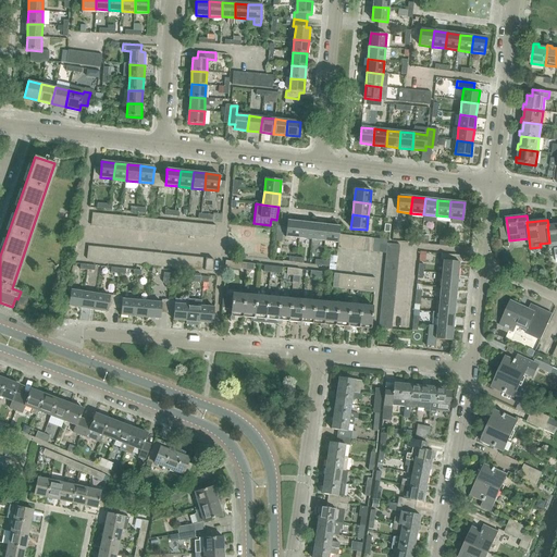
[(285,237),(299,238),(300,222),(287,221),(285,237)]
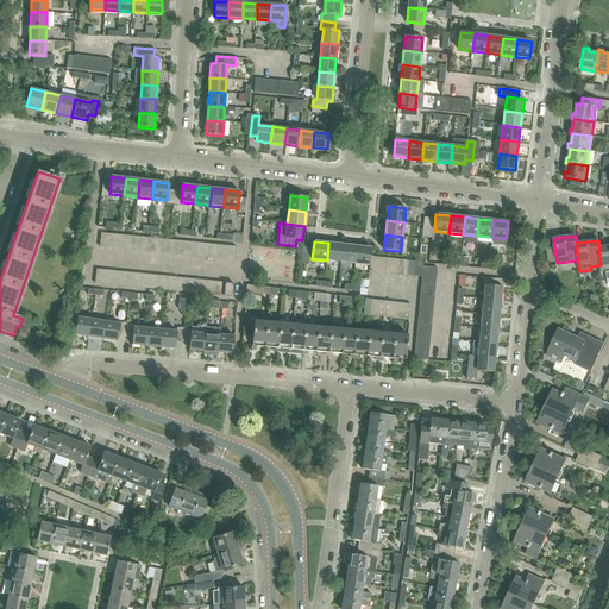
[(327,261),(341,262),(343,245),(328,243),(327,261)]
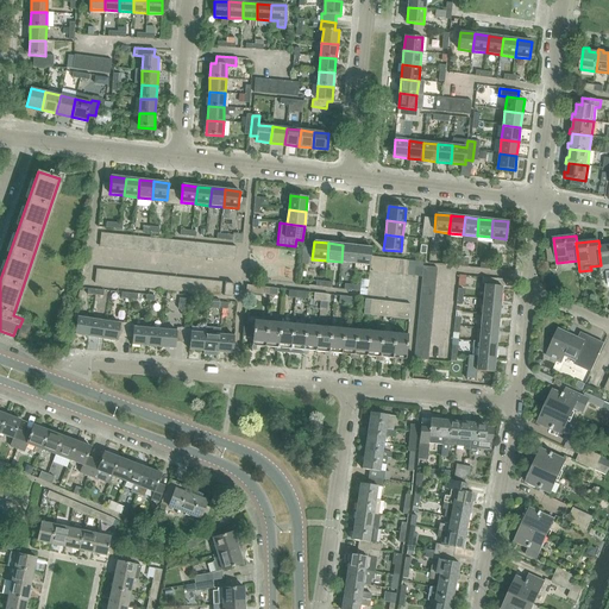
[(357,246),(343,245),(341,262),(356,264),(357,246)]
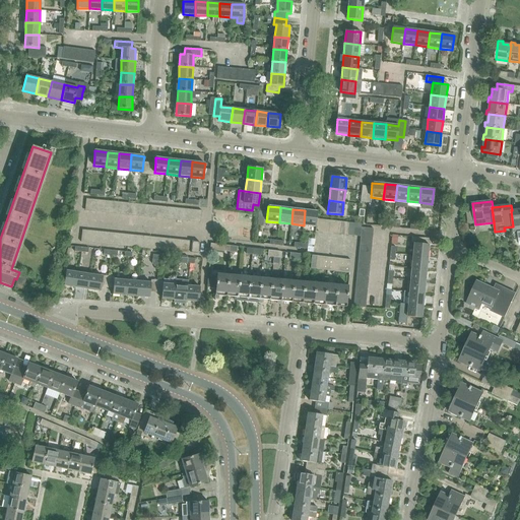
[(514,233),(519,231),(519,209),(512,210),(511,210),(513,226),(514,233)]
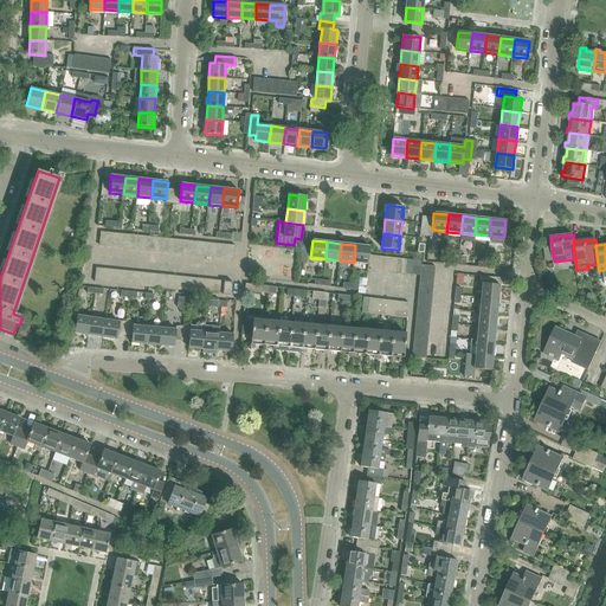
[(355,245),(354,263),(368,264),(369,256),(369,246),(355,245)]
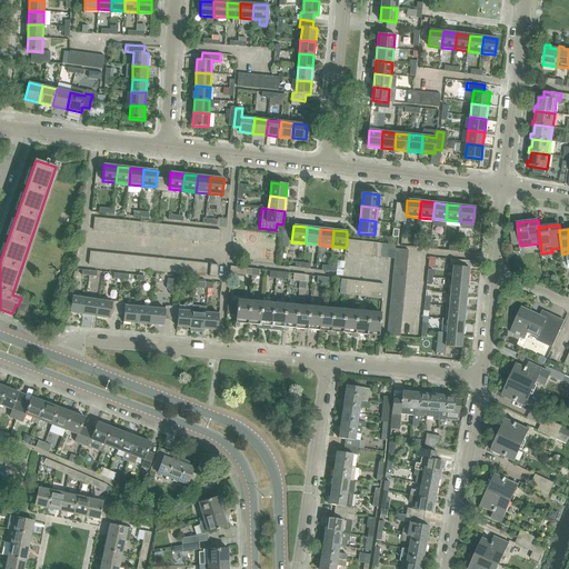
[(210,265),(209,277),(217,278),(218,266),(210,265)]
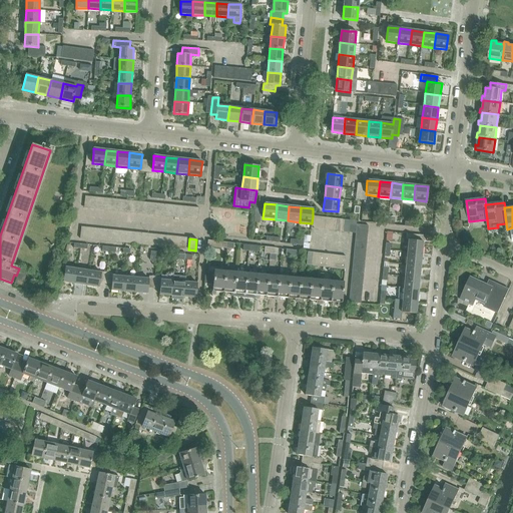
[(207,246),(227,248),(228,242),(208,240),(207,246)]
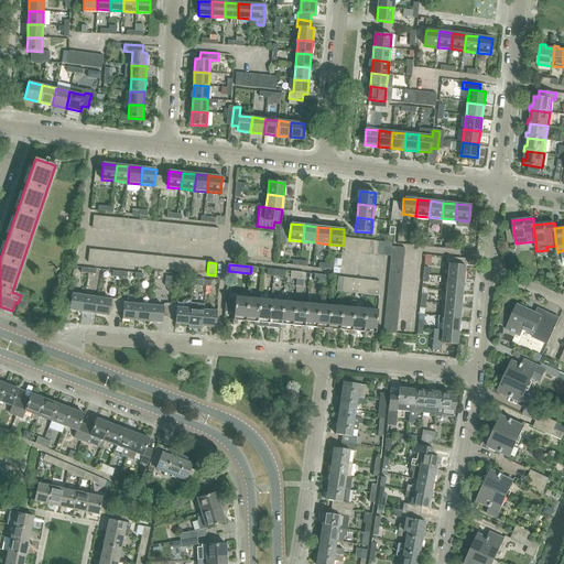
[(448,264),(447,278),(464,279),(465,266),(458,264),(448,264)]
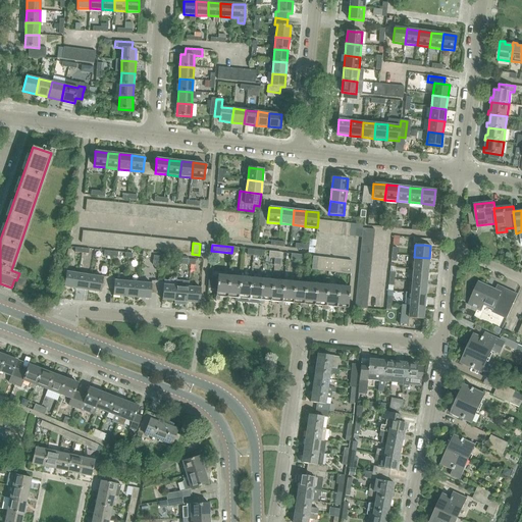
[(330,259),(319,257),(317,270),(329,272),(330,259)]
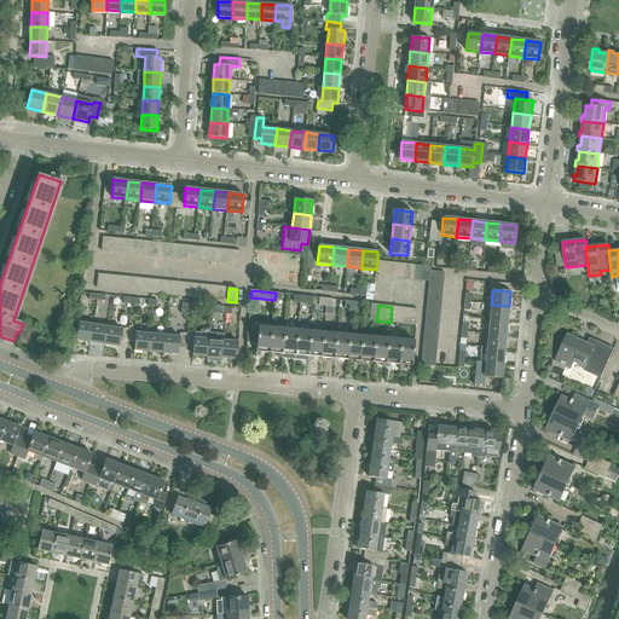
[(490,319),(508,320),(509,306),(491,305),(490,319)]
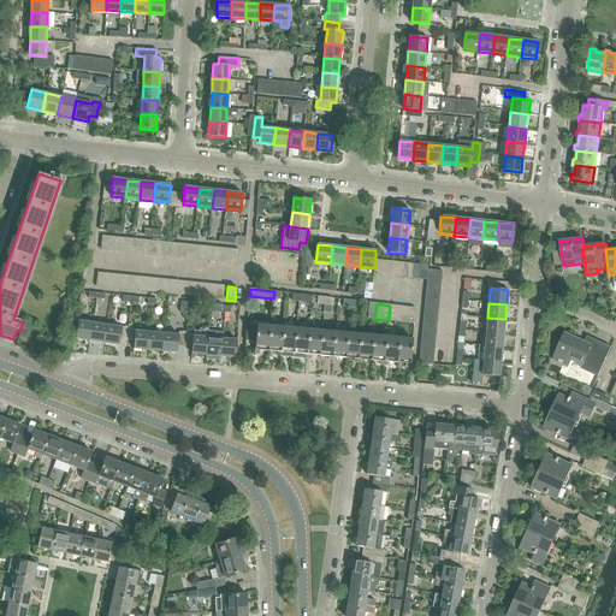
[(402,307),(390,306),(389,321),(401,323),(402,307)]
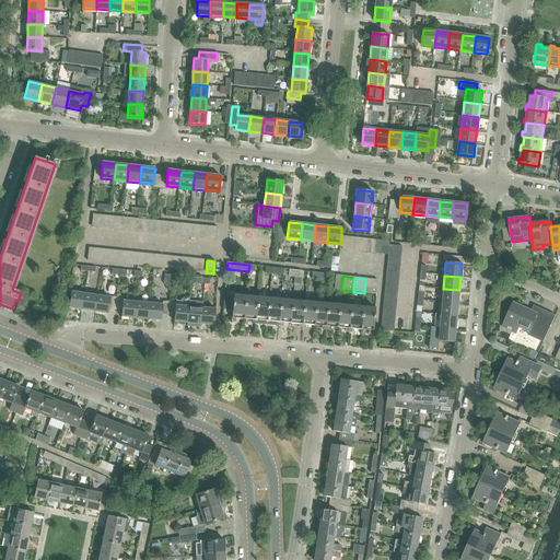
[(377,280),(365,279),(364,293),(376,294),(377,280)]
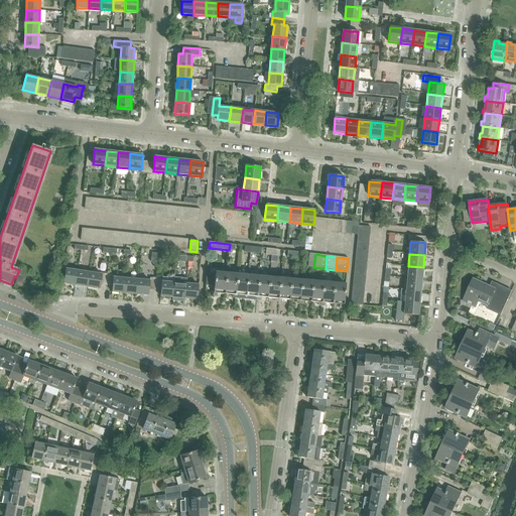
[(408,266),(407,278),(421,279),(423,267),(408,266)]
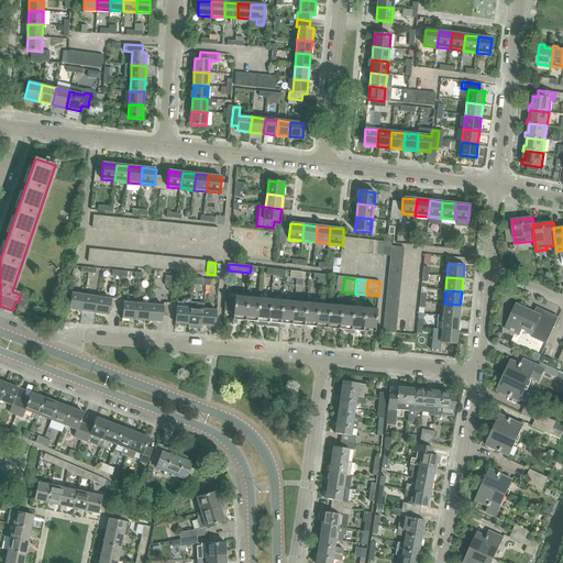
[(69,309),(83,311),(85,296),(72,294),(69,309)]
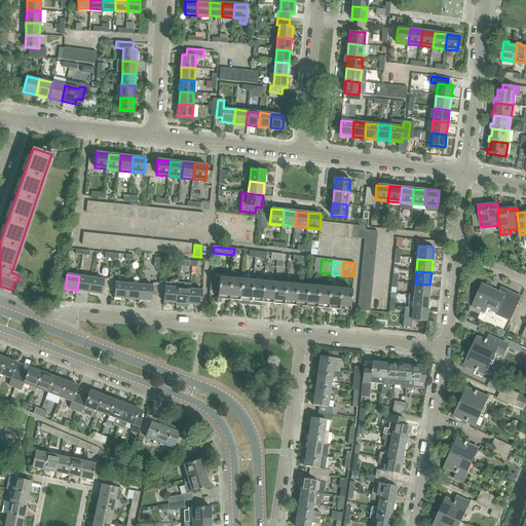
[(91,278),(79,276),(77,291),(89,293),(91,278)]
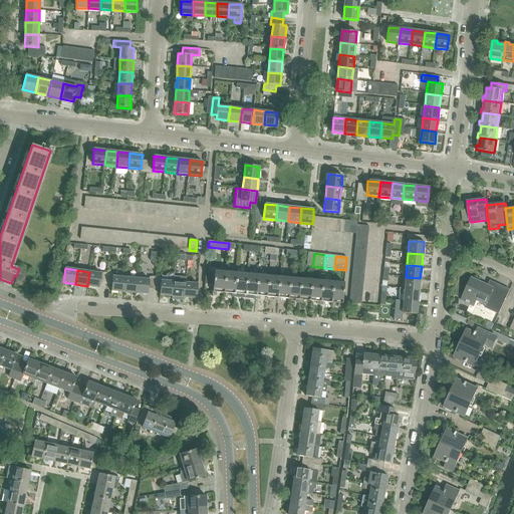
[(224,293),(226,272),(215,271),(214,277),(206,276),(205,285),(214,286),(213,294),(216,294),(216,292),(224,293)]
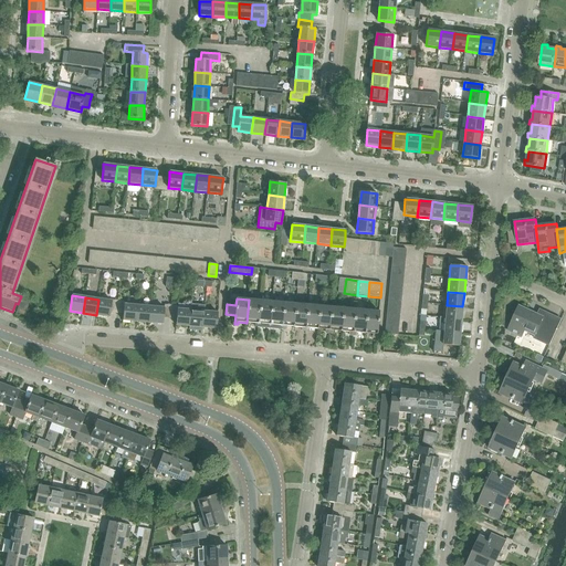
[(98,300),(96,315),(109,317),(111,313),(112,301),(98,300)]
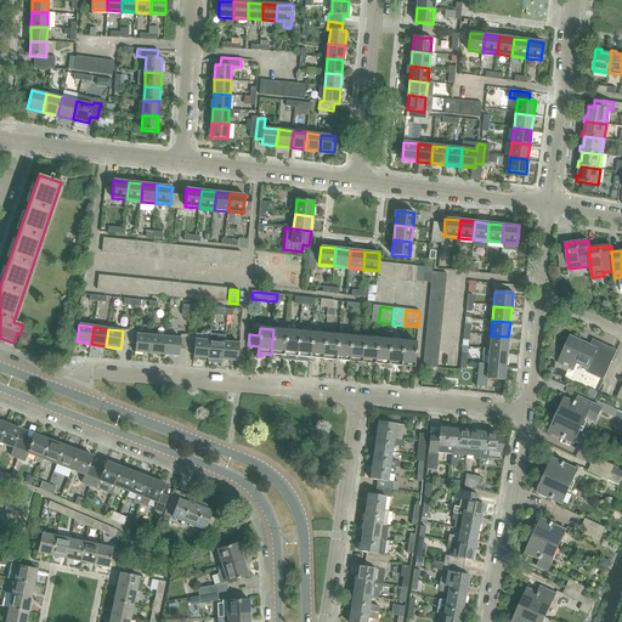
[(281,358),(284,358),(287,331),(273,329),(271,355),(281,355),(281,358)]
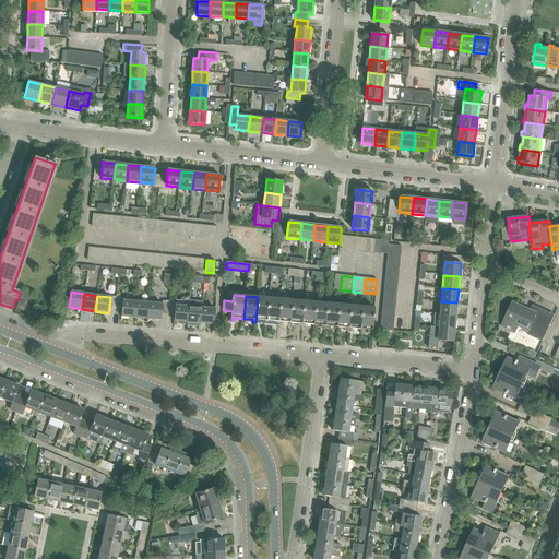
[(270,298),(258,297),(256,322),(259,322),(259,320),(268,321),(270,298)]
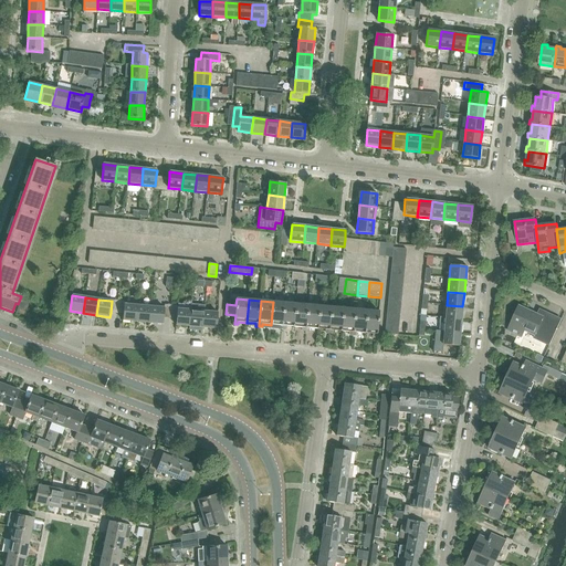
[(273,302),(271,325),(279,325),(279,328),(282,328),(284,303),(273,302)]
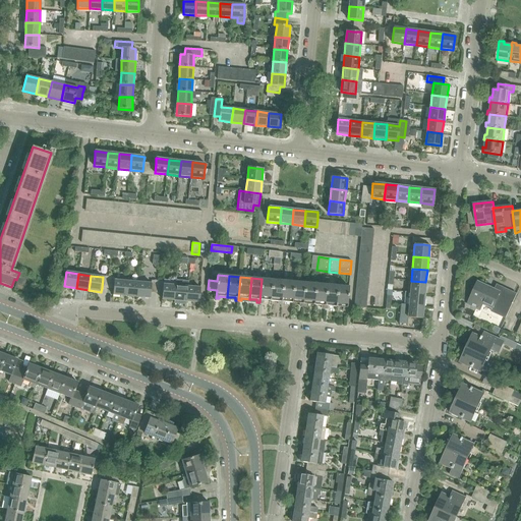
[(262,279),(259,302),(263,302),(263,300),(271,301),(273,280),(262,279)]
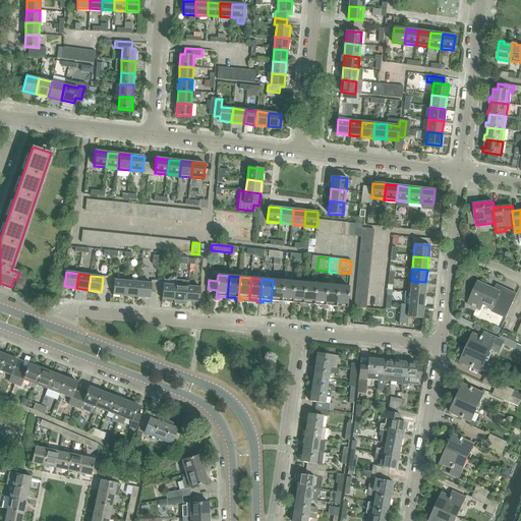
[(113,295),(125,296),(127,281),(115,280),(114,280),(114,289),(113,295)]
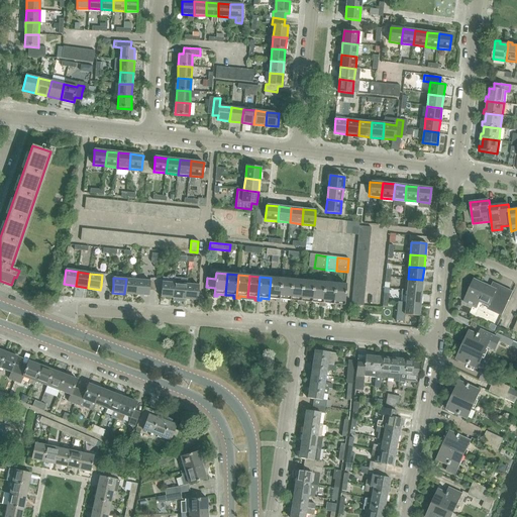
[(271,278),(269,299),(277,299),(276,302),(279,302),(282,279),(271,278)]
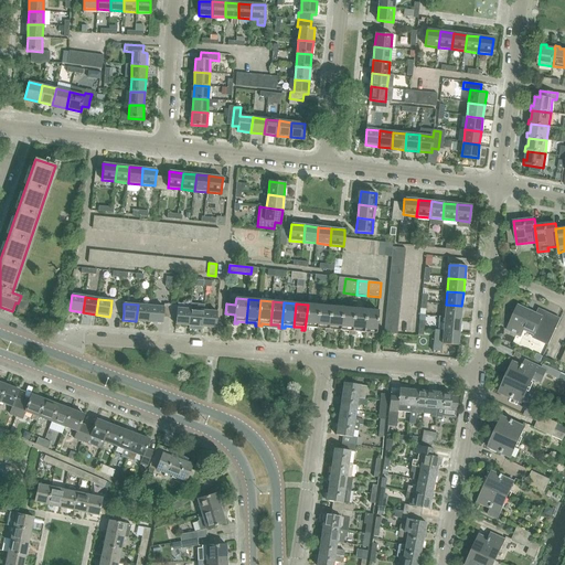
[(149,322),(151,306),(138,305),(136,321),(149,322)]
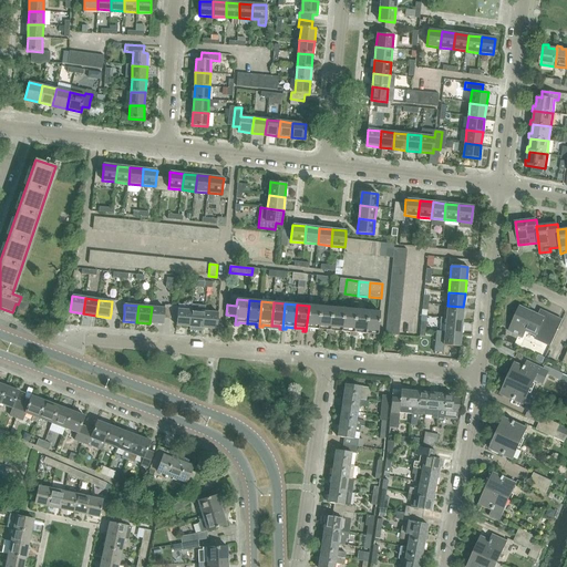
[(309,306),(306,331),(310,331),(310,329),(318,330),(320,307),(309,306)]
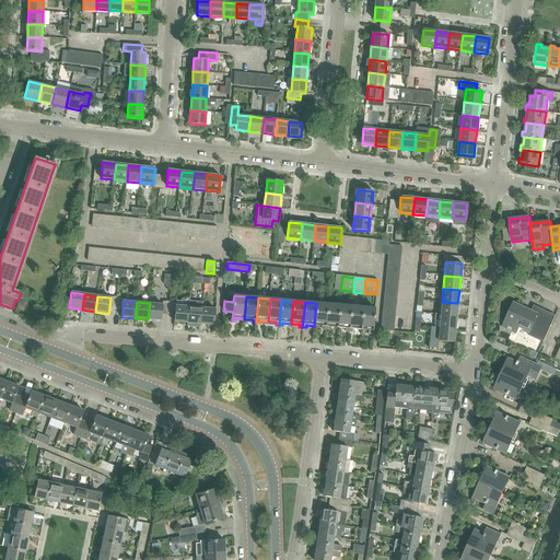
[(442,302),(441,315),(456,316),(457,303),(442,302)]
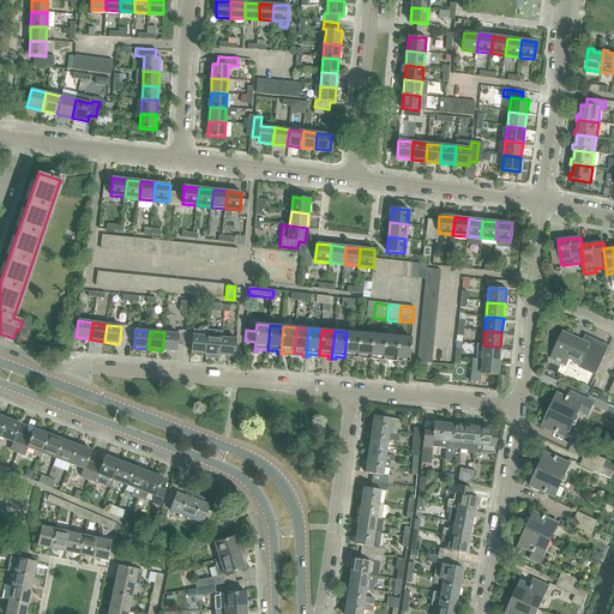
[(178,351),(179,333),(164,332),(162,350),(178,351)]
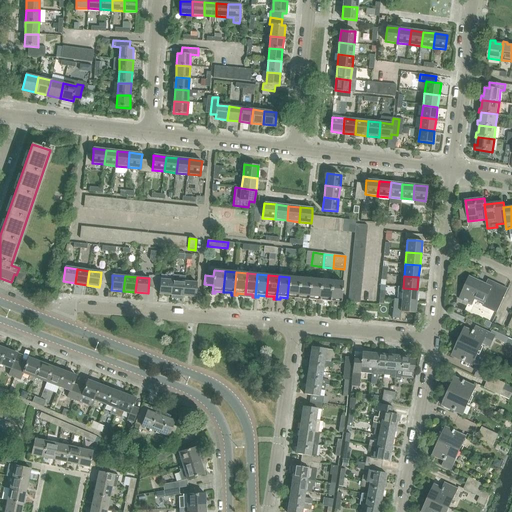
[(289,277),(287,298),(295,298),(295,301),(298,301),(298,299),(300,278),(289,277)]
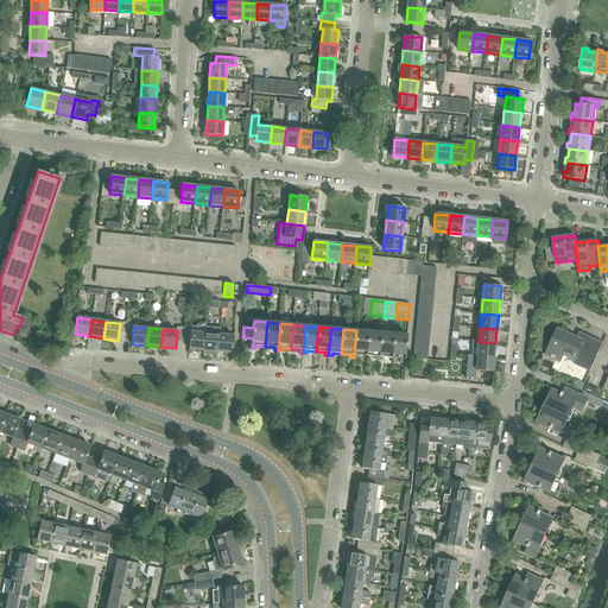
[(558,329),(546,355),(561,361),(564,355),(575,360),(574,363),(590,371),(603,343),(581,333),(578,339),(558,329)]
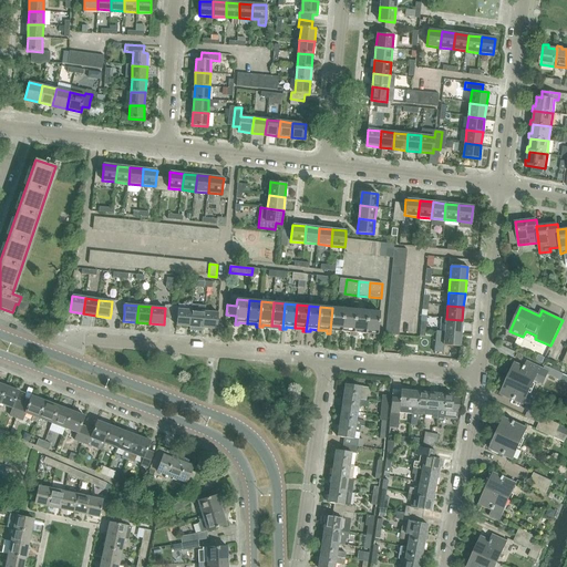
[(332,308),(330,331),(330,333),(333,333),(333,331),(342,332),(344,309),(332,308)]
